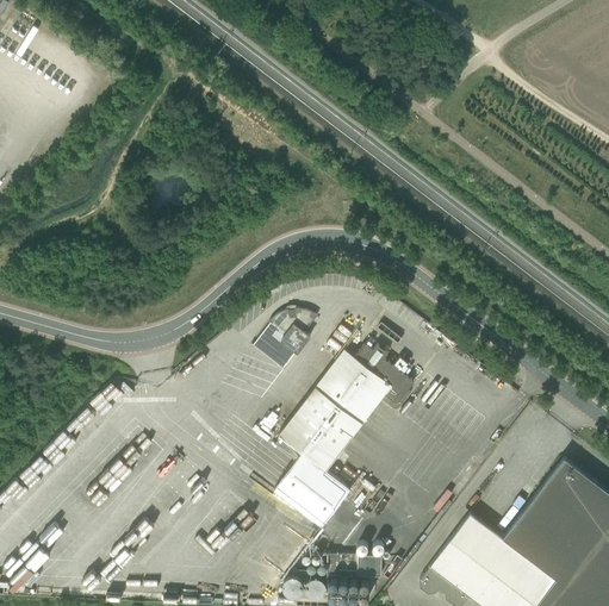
[(298,311),(294,311),(294,312),(287,312),(287,311),(285,312),(283,312),(279,314),(278,316),(274,317),(273,319),(271,320),(269,322),(267,324),(268,325),(252,347),(281,370),(294,354),(297,355),(309,338),(304,335),(316,318),(314,316),(311,314),(309,313),(306,312),(303,311),(300,311),(298,311)]
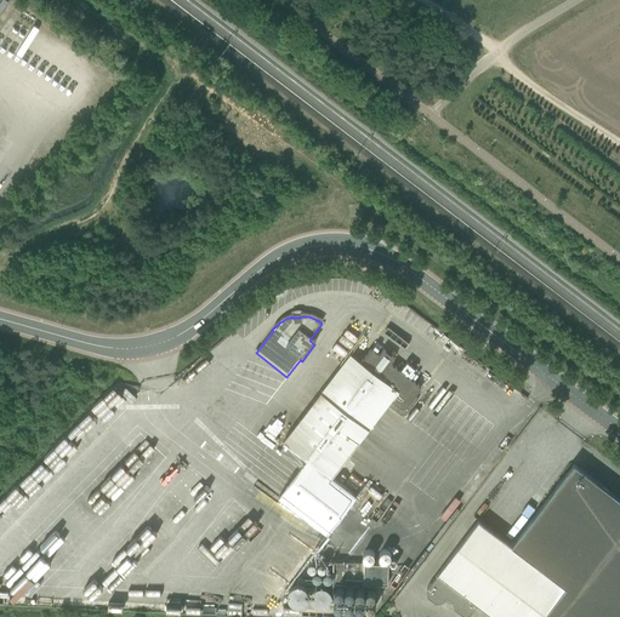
[(368,432),(386,409),(400,418),(405,418),(413,409),(417,401),(414,399),(419,393),(419,388),(399,373),(390,366),(393,361),(382,353),(379,358),(373,353),(368,354),(360,364),(350,356),(342,366),(320,395),(319,396),(313,404),(283,444),(307,462),(279,501),(326,537),(356,500),(331,480),(368,432)]
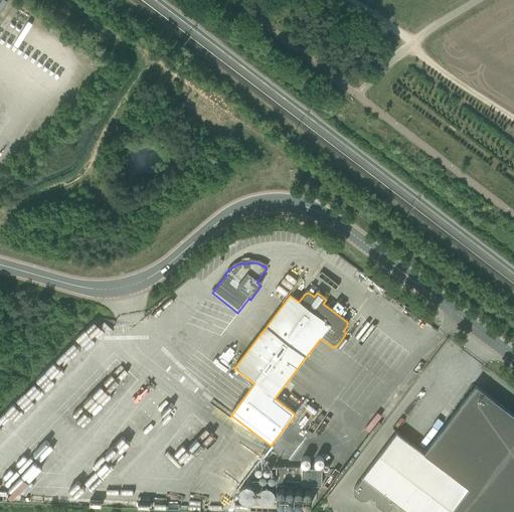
[(265,329),(261,325),(255,332),(260,335),(265,329)]
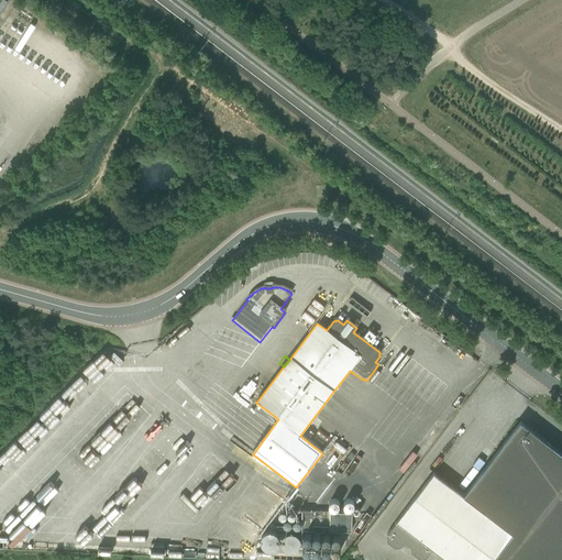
[(561,559),(561,456),(519,424),(463,498),(433,475),(386,537),(387,544),(394,549),(400,549),(401,548),(406,550),(410,550),(410,555),(417,559),(426,559),(431,551),(441,559),(561,559)]
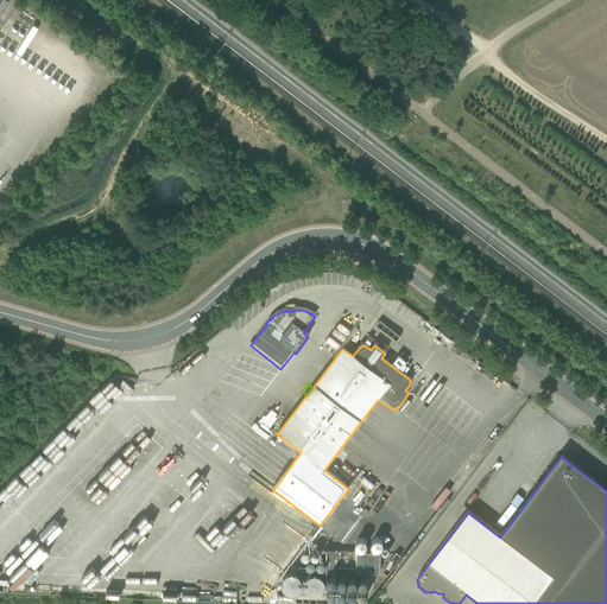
[(327,553),(327,571),(354,572),(355,554),(327,553)]
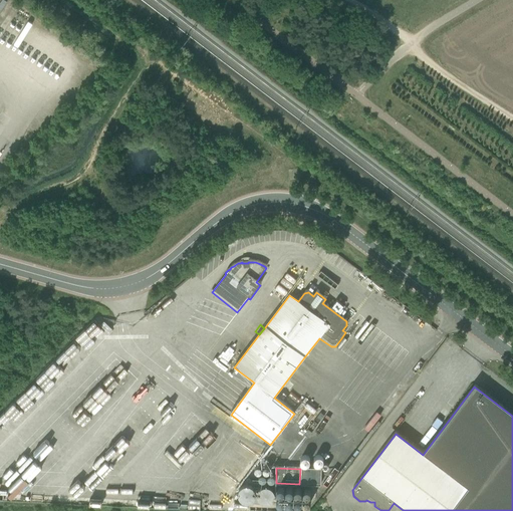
[(283,504),(283,490),(246,492),(247,505),(283,504)]
